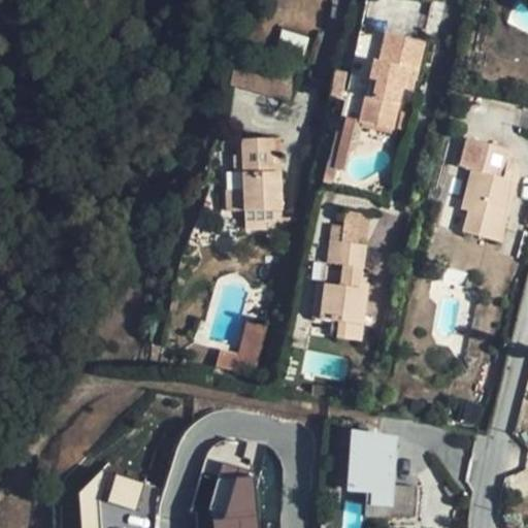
[(374,99),(368,98),(367,97),(361,123),(393,130),(403,88),(407,70),(415,72),(418,72),(425,42),(387,34),(380,63),(375,61),(371,79),(372,80),(377,81),(374,99)]
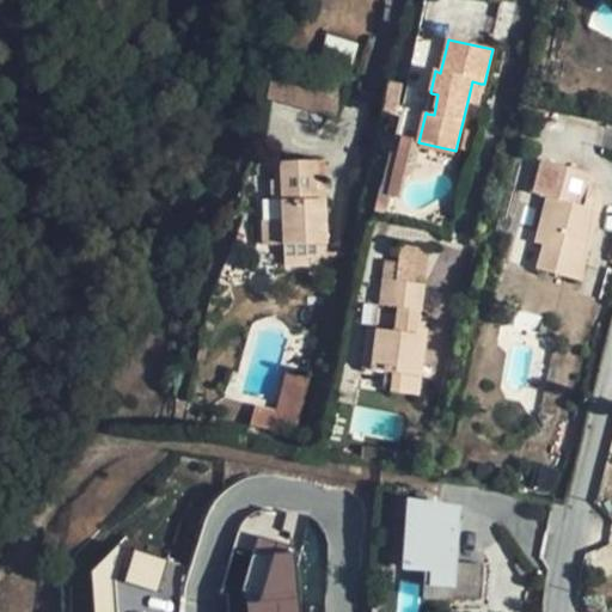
[(275,67),(268,101),(336,118),(344,85),(275,67)]
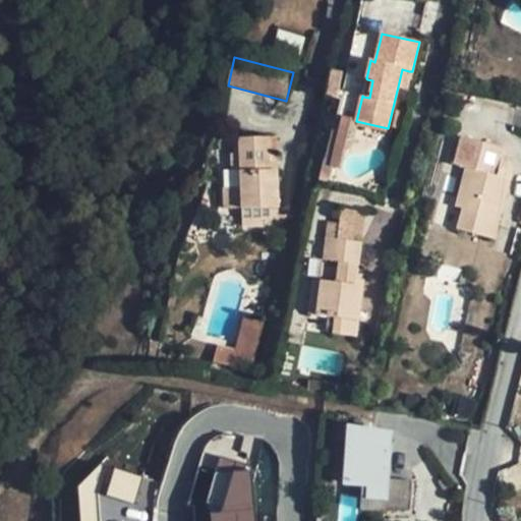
[(402,69),(398,87),(405,89),(409,71),(402,69)]
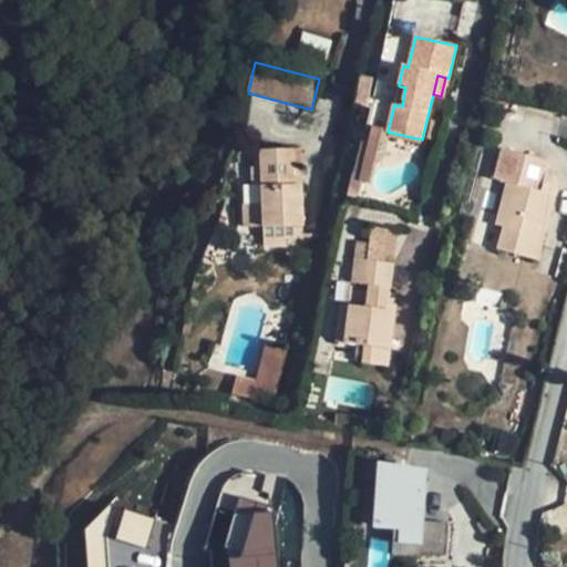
[(367,79),(360,78),(354,105),(366,107),(371,86),(367,79)]
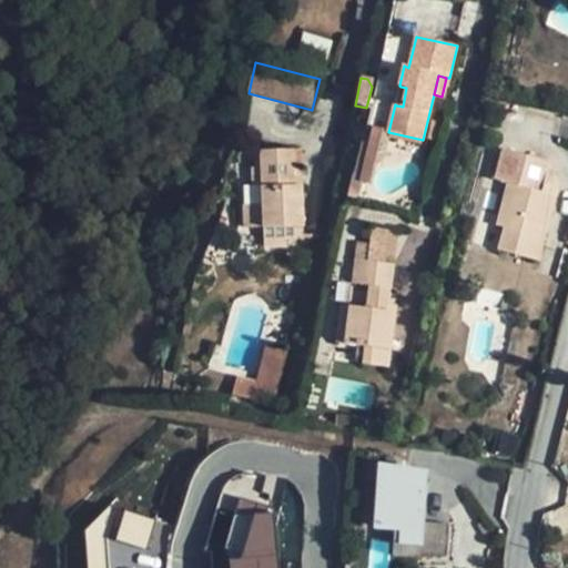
[(406,88),(401,87),(396,105),(403,107),(406,88)]
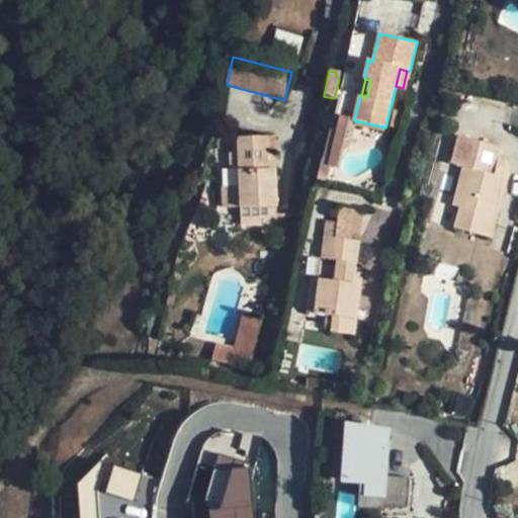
[(459,207),(454,229),(492,238),(507,178),(495,175),(502,147),(458,136),(451,164),(463,167),(453,206),(459,207)]
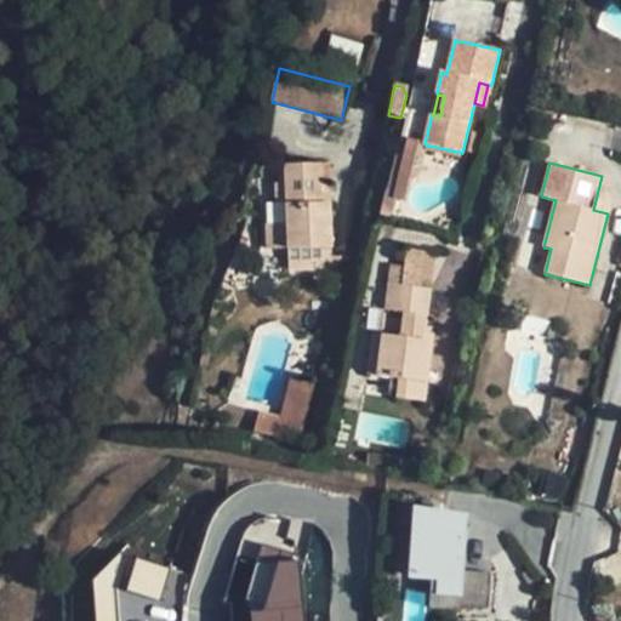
[(288,224),(277,224),(266,224),(268,250),(289,249),(313,249),(332,248),(330,184),(322,186),(320,164),(285,165),(286,181),(288,224)]
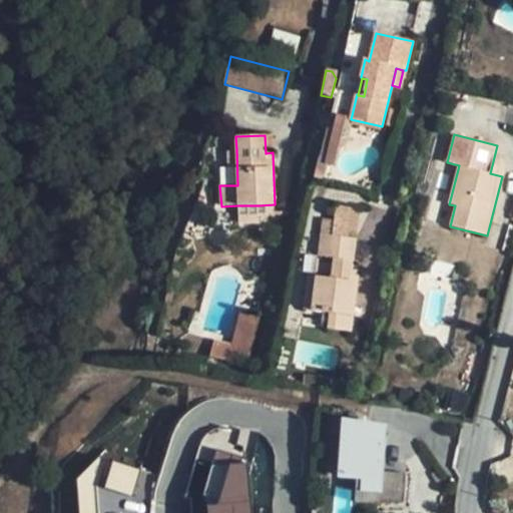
[(236,149),(229,148),(226,148),(228,185),(237,185),(236,149)]
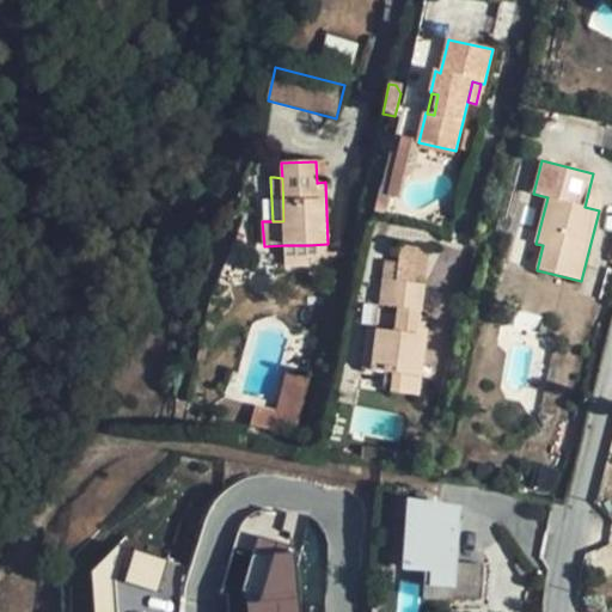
[(328,244),(308,245),(310,258),(328,258),(328,244)]
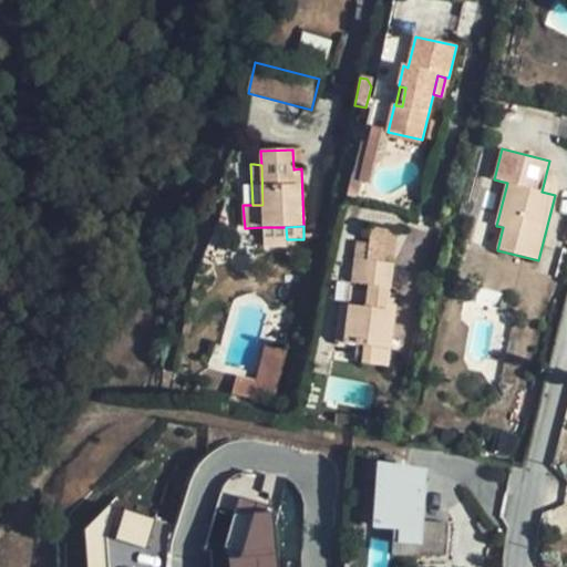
[(286,227),(264,227),(264,248),(287,247),(287,239),(286,227)]
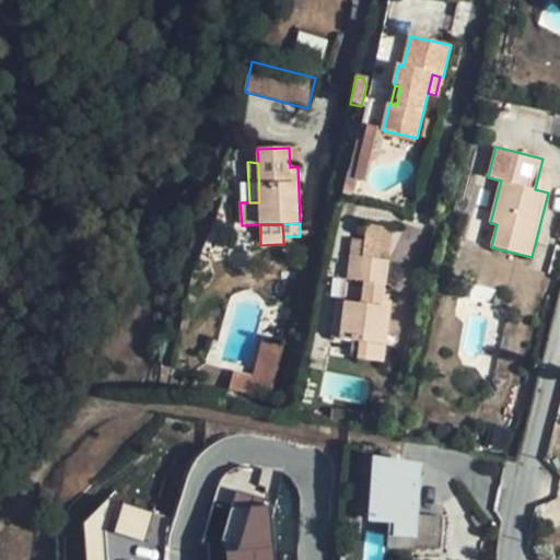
[(366,224),(363,257),(388,260),(393,228),(366,224)]
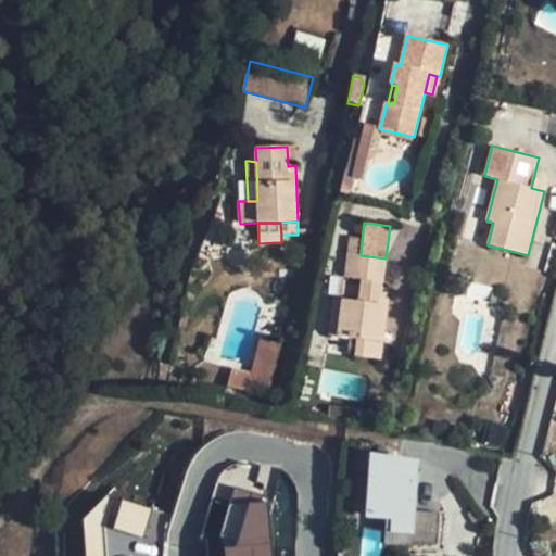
[(343,300),(338,337),(358,339),(356,356),(380,359),(388,305),(380,304),(381,298),(386,258),(361,255),(349,254),(345,277),(363,279),(359,302),(343,300)]
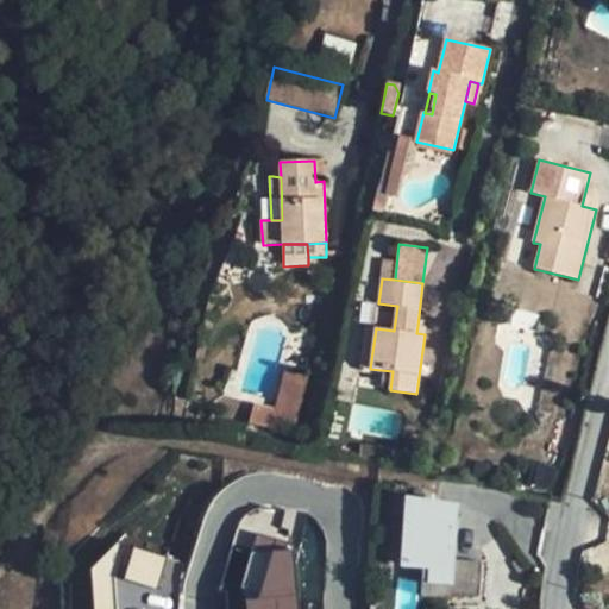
[(370,369),(376,328),(365,328),(359,368),(370,369)]
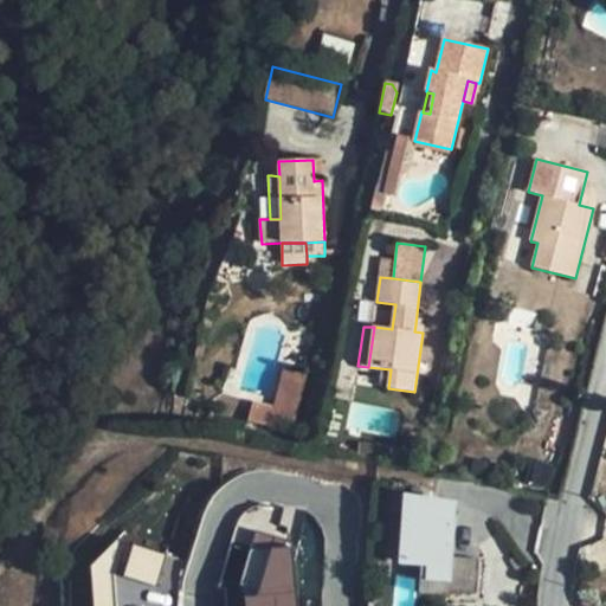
[(274,408),(292,432),(308,375),(284,368),(274,408)]
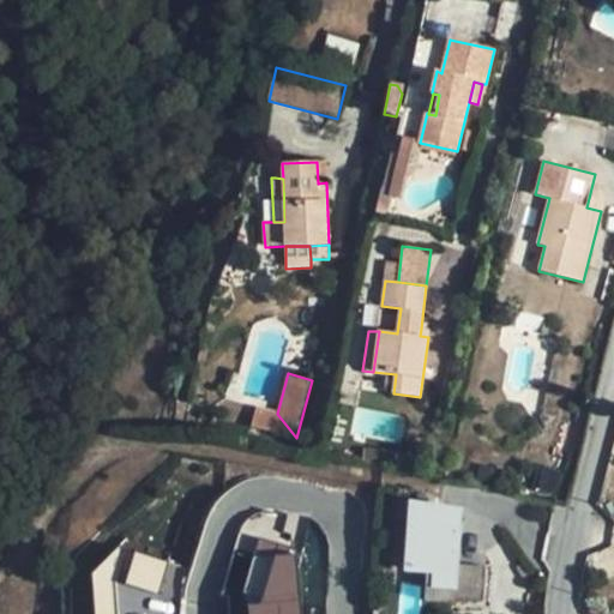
[(296,438),(277,414),(257,408),(252,427),(296,438)]
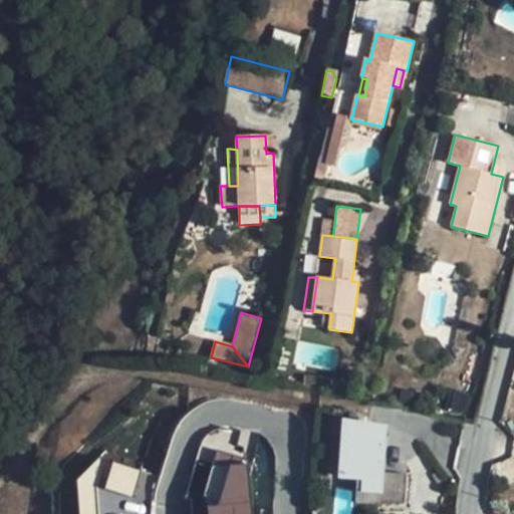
[(388,428),(348,422),(344,476),(357,477),(368,477),(367,489),(382,491),(382,503),(409,503),(411,473),(384,472),(388,428)]
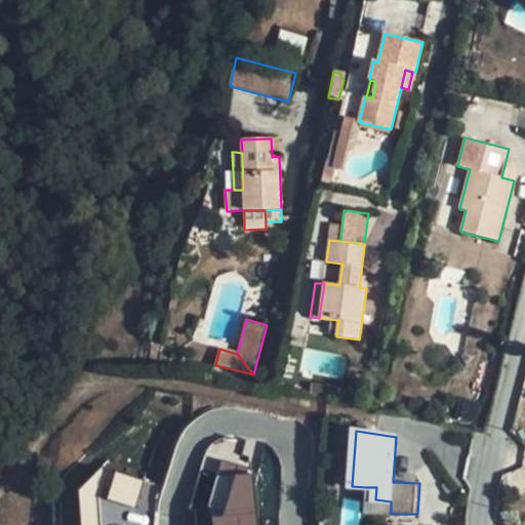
[(158,473),(84,479),(87,524),(135,524),(136,524),(162,522),(158,473)]
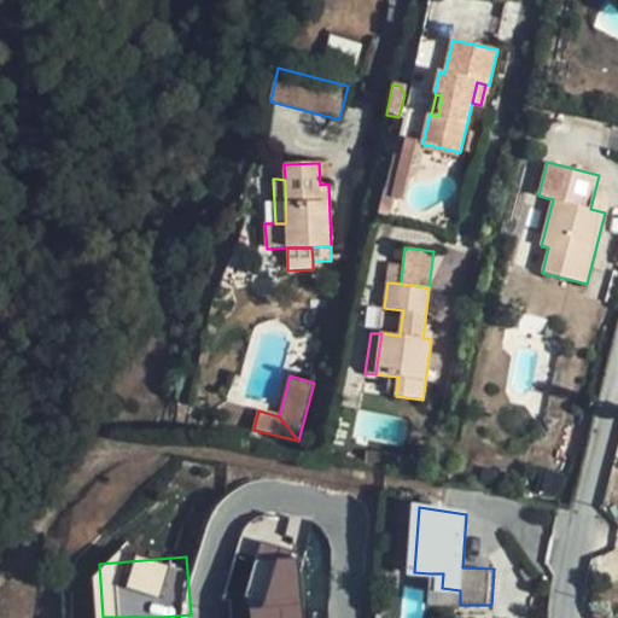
[(308,617),(303,557),(257,560),(261,617),(308,617)]
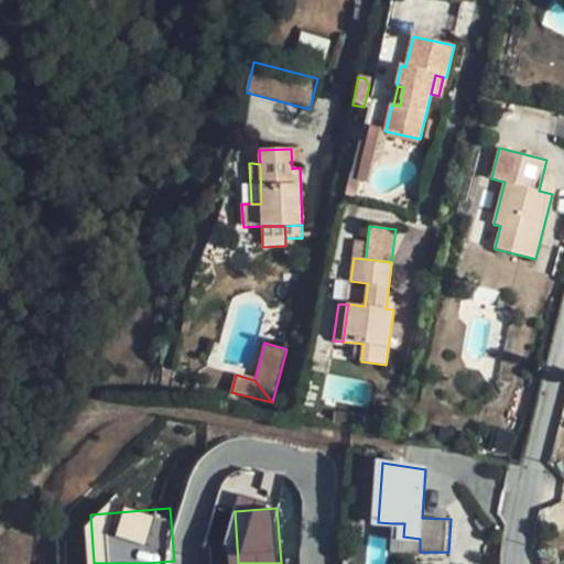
[(404,523),(392,523),(391,553),(420,552),(420,539),(403,537),(404,523)]
